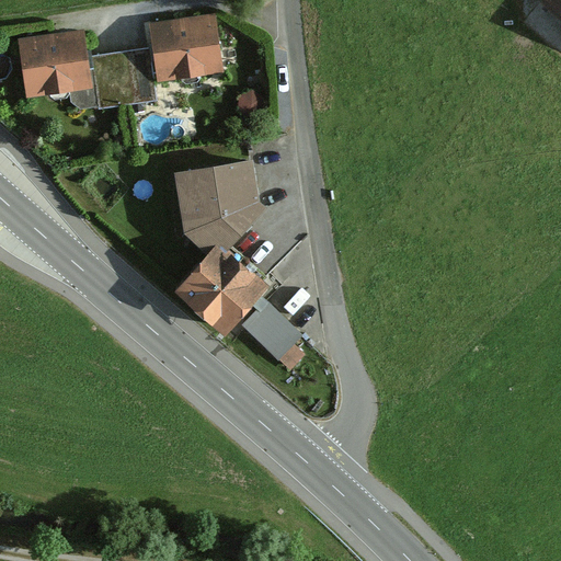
[(560,0),(557,0),(549,9),(560,19),(560,0)]
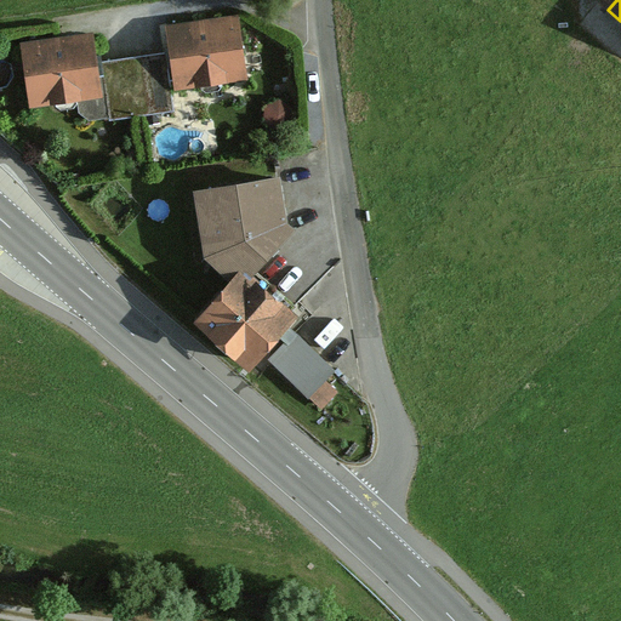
[(235,24),(167,32),(174,87),(241,80),(235,24)]
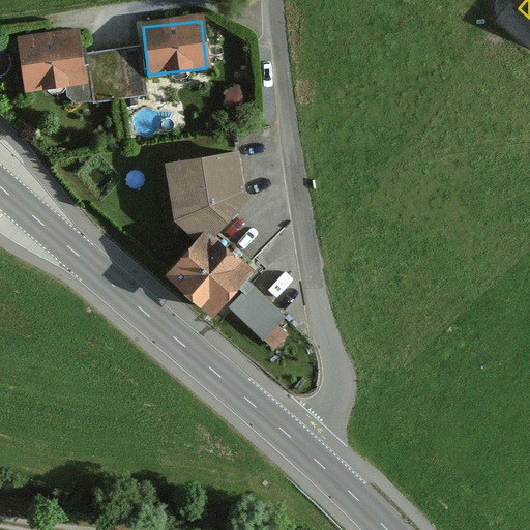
[(77,34),(20,41),(26,93),(84,85),(77,34)]
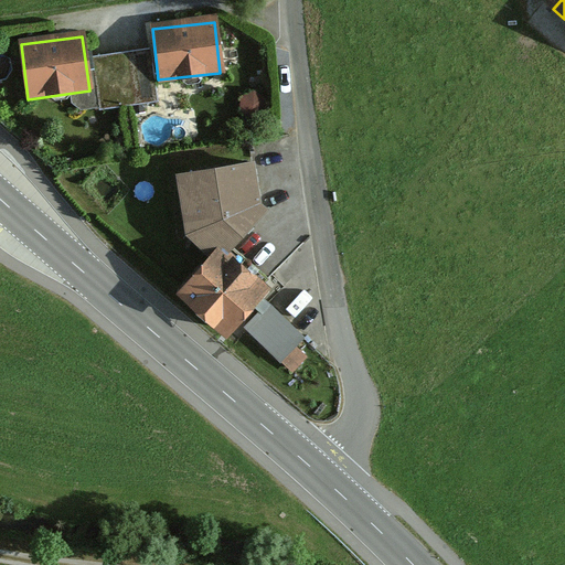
[(149,53),(92,61),(98,113),(156,106),(149,53)]
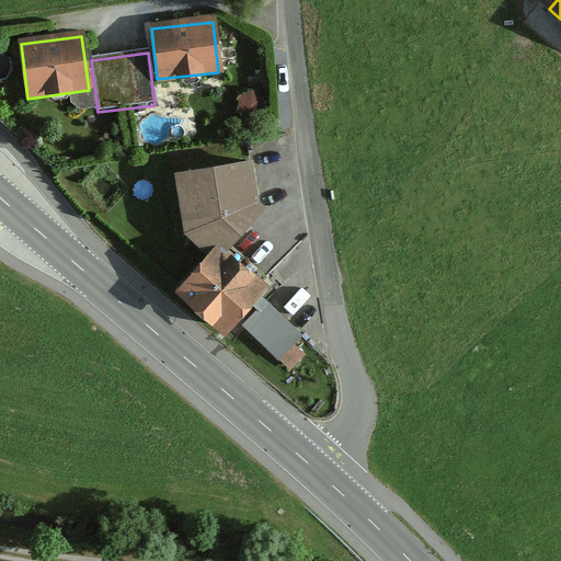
[(293,248),(249,210),(175,295),(219,332),(293,248)]
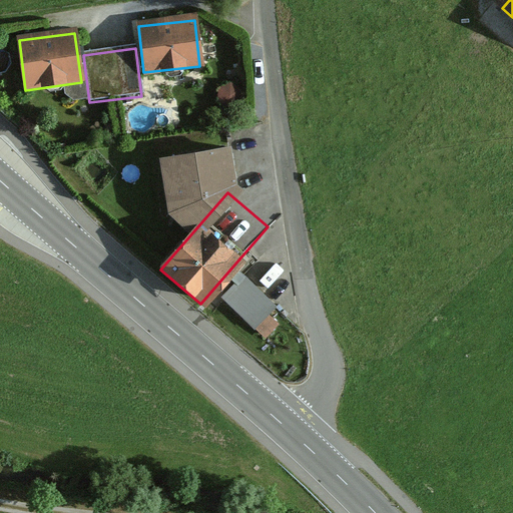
[(274,308),(242,282),(224,304),(255,330),(274,308)]
